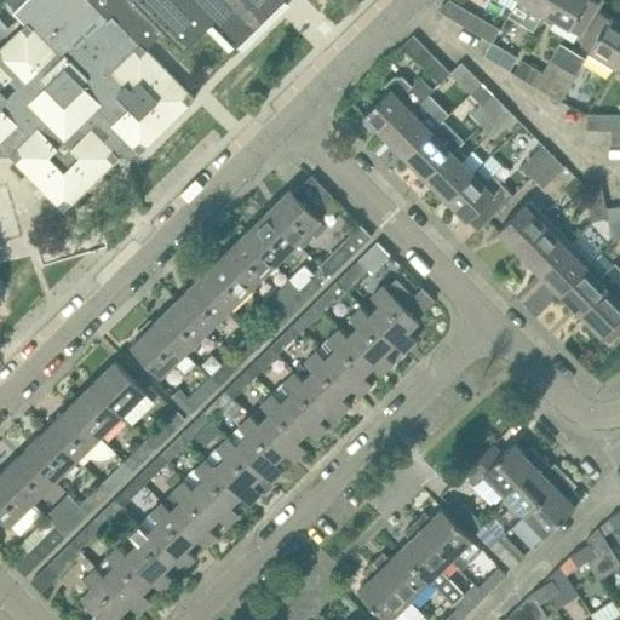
[(0,139),(0,141),(12,153),(10,155),(64,210),(119,156),(116,153),(128,141),(139,153),(141,153),(195,98),(145,49),(143,45),(150,38),(154,41),(164,32),(184,51),(207,28),(211,26),(231,47),(236,52),(241,47),(279,10),(279,4),(274,4),(274,0),(108,0),(99,9),(91,0),(24,0),(13,12),(26,24),(0,49),(0,139)]
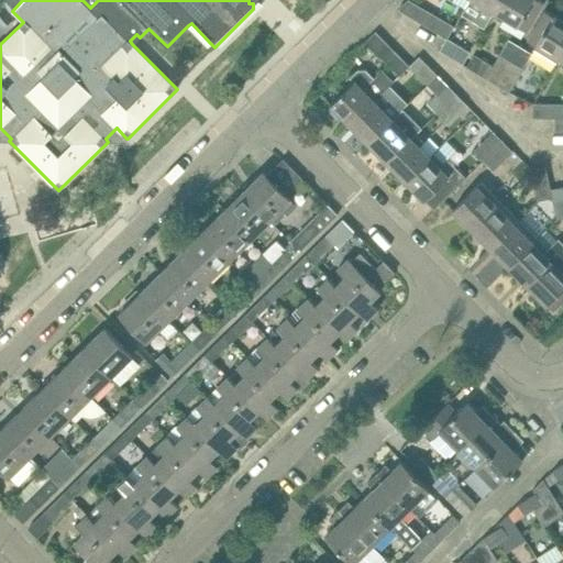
[(474,0),(484,6),(475,20),(474,21),(479,24),(484,28),(492,15),(490,15),(499,0),(474,0)]
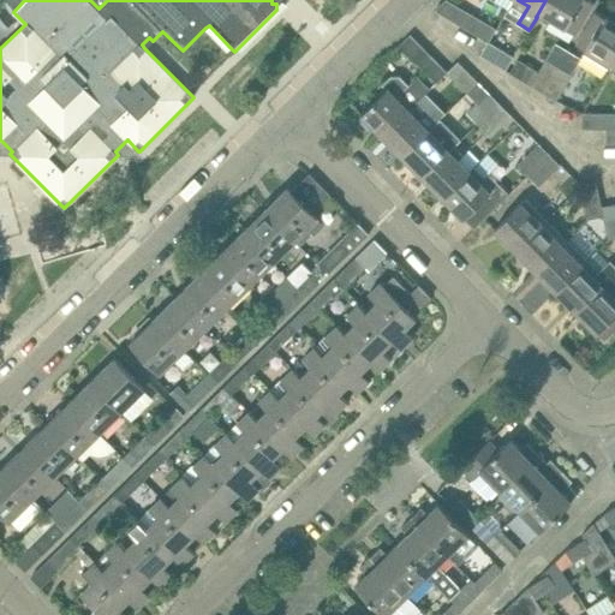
[(545,0),(536,17),(537,17),(543,22),(548,24),(550,19),(574,35),(581,22),(595,1),(591,0),(545,0)]
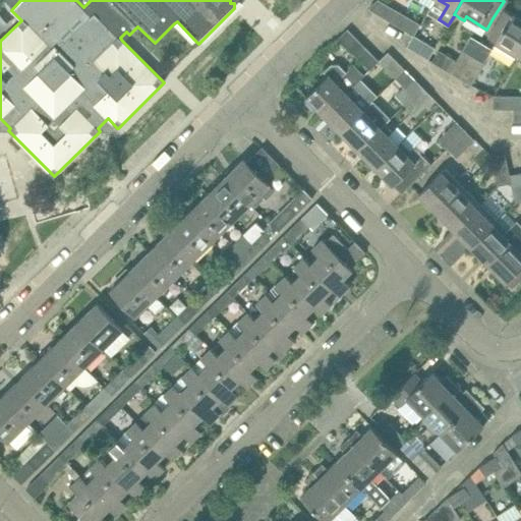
[(494,26),(488,37),(497,42),(495,46),(506,53),(510,55),(516,58),(520,49),(520,18),(505,9),(494,26)]
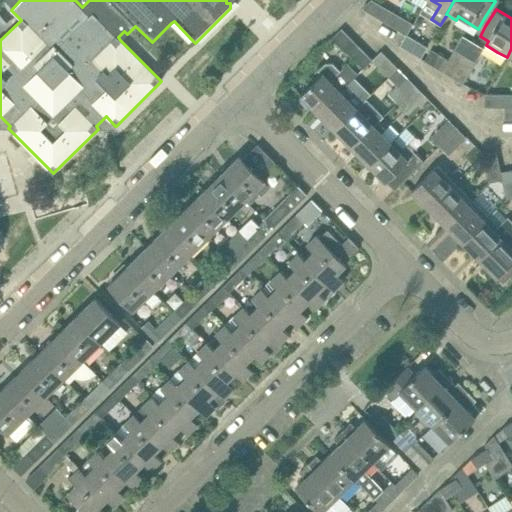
[(406,35),(413,23),(392,11),(385,22),(406,35)]
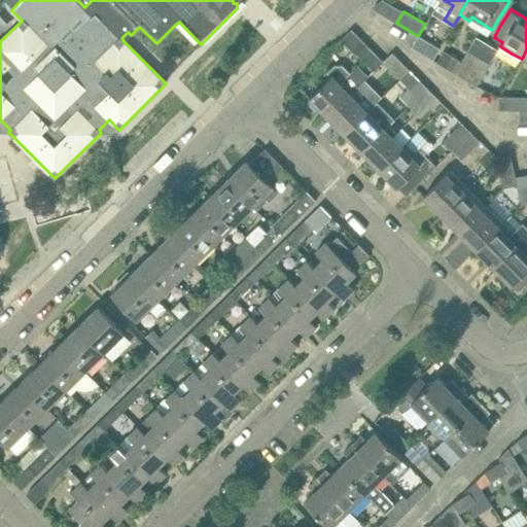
[(383,61),(351,29),(341,39),(373,71),(383,61)]
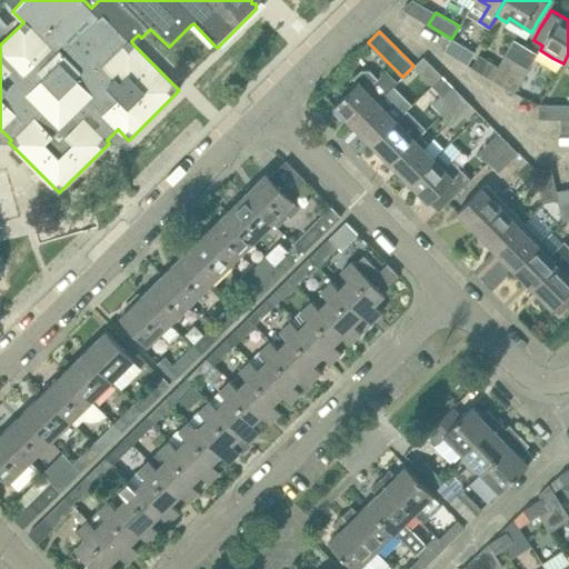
[(475,52),(451,39),(445,50),(467,65),(475,52)]
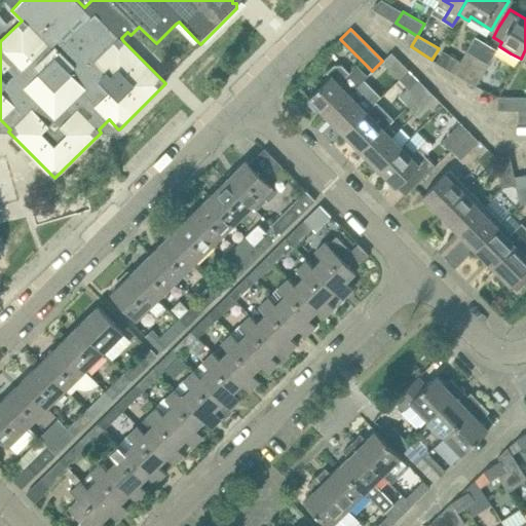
[(443,49),(436,62),(464,79),(478,58),(466,50),(460,61),(443,49)]
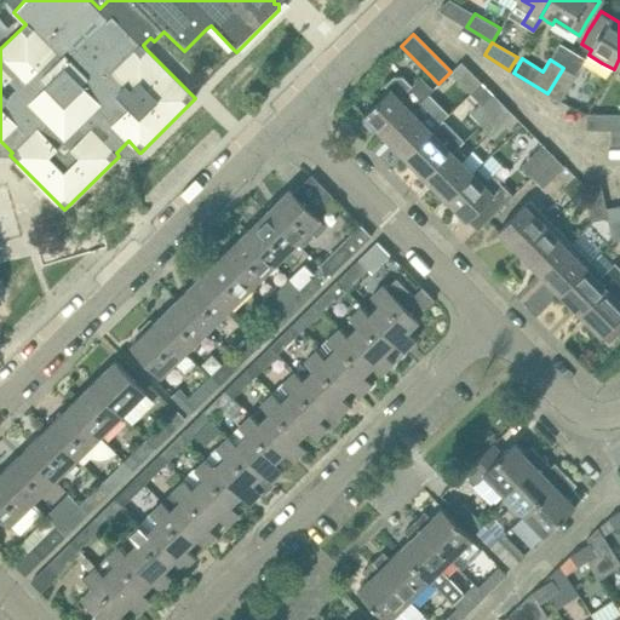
[(461,62),(451,72),(471,93),(482,82),(461,62)]
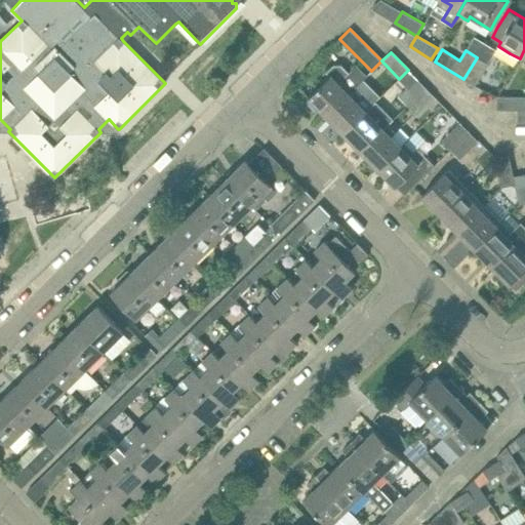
[(488,64),(477,57),(463,79),(475,85),(488,64)]
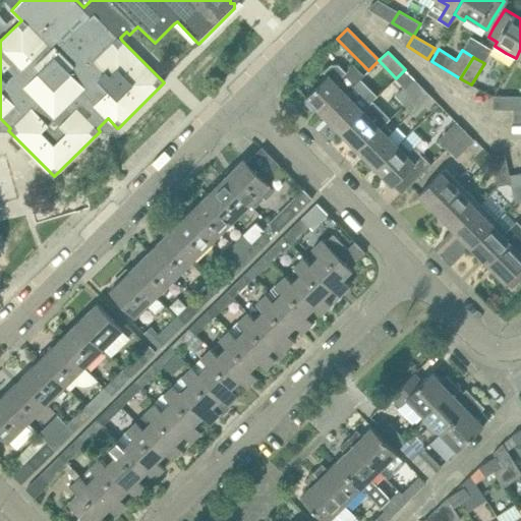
[(324,114),(350,89),(364,74),(353,64),(346,71),(338,64),(331,64),(324,71),(328,75),(306,97),(324,114)]
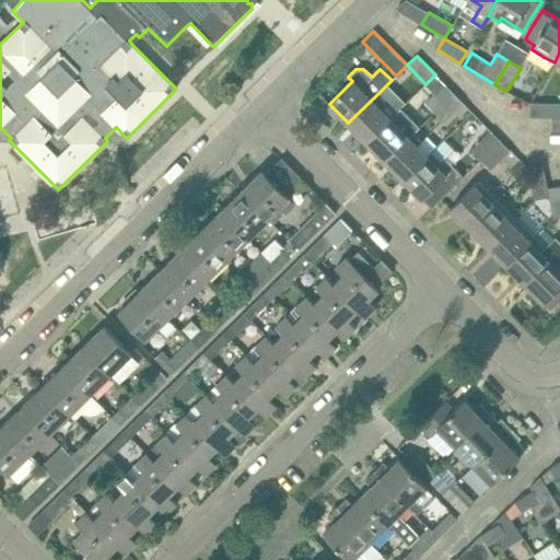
[(434,112),(454,93),(444,83),(424,102),(434,112)]
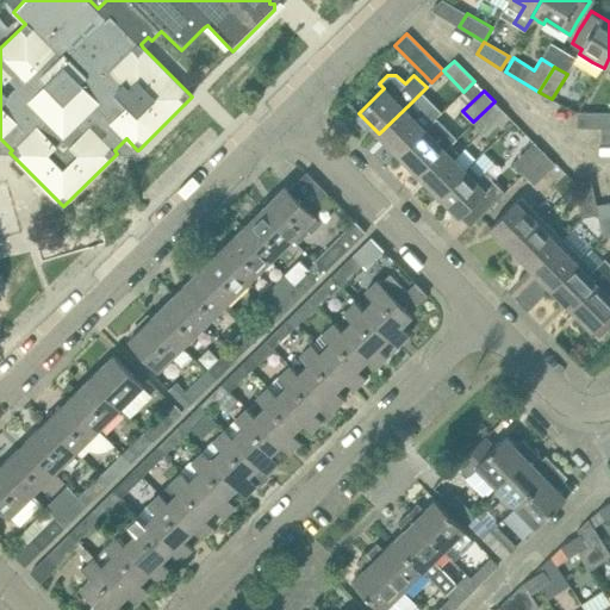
[(505,112),(495,101),(473,122),(484,132),(505,112)]
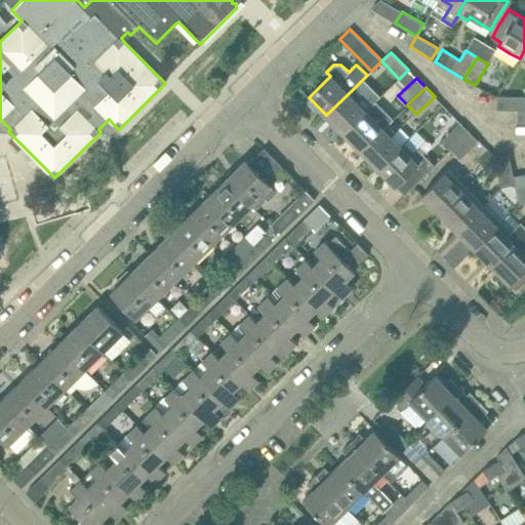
[(329,125),(340,136),(366,111),(357,101),(361,97),(353,89),(326,115),(332,122),(329,125)]
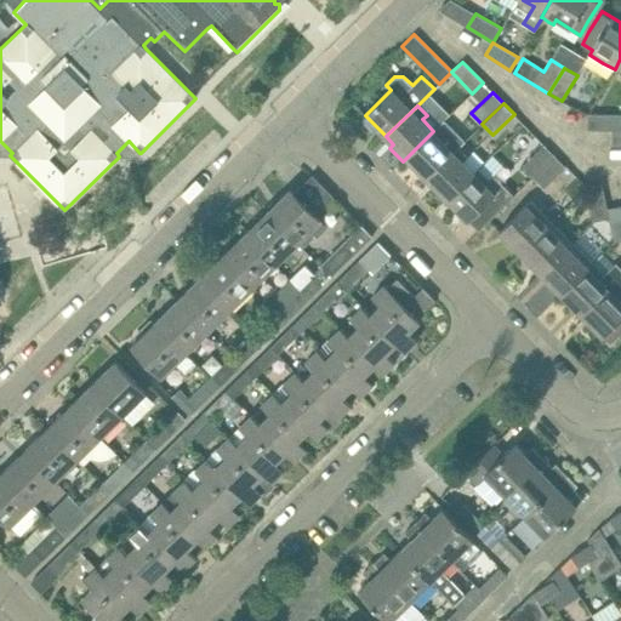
[(620,114),(588,114),(587,129),(613,130),(620,129),(620,114)]
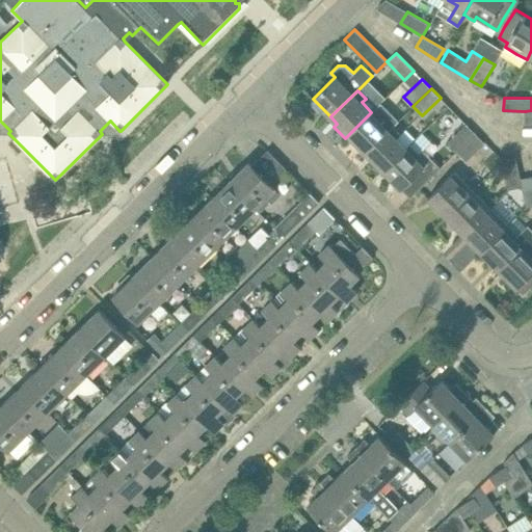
[(380,122),(371,112),(345,138),(355,149),(358,145),(366,153),(393,126),(384,118),(380,122)]
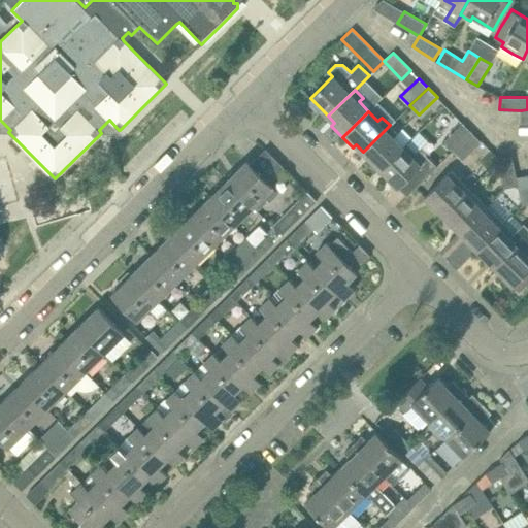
[(471,132),(462,123),(444,140),(454,150),(471,132)]
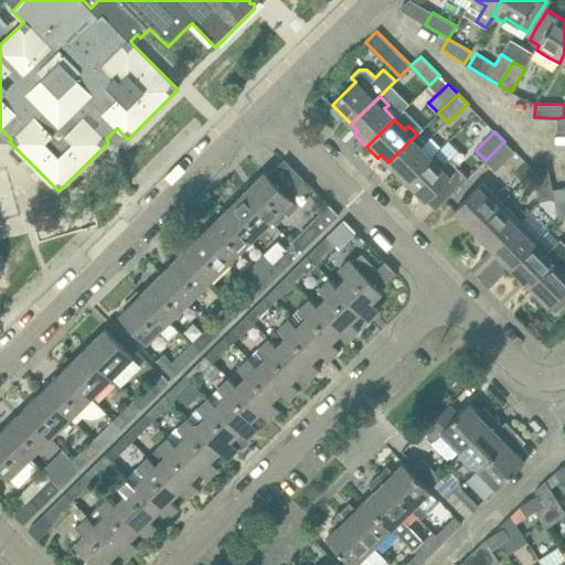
[(417,134),(388,162),(407,181),(432,157),(422,147),(426,142),(417,134)]
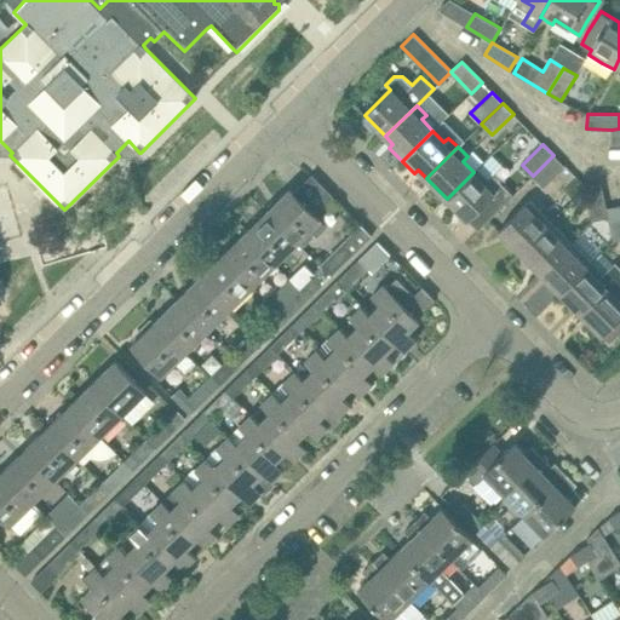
[(564,166),(554,155),(533,176),(544,187),(564,166)]
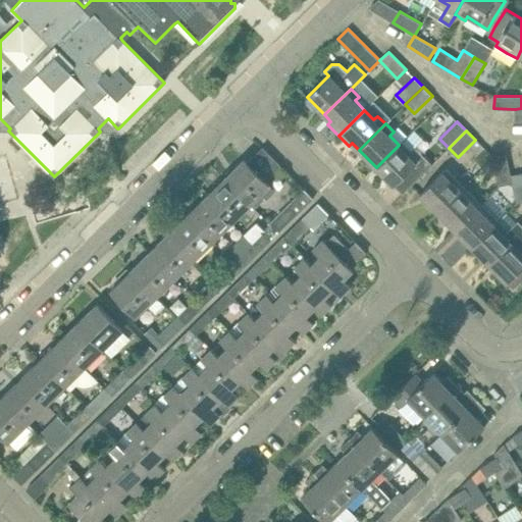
[(409,155),(399,145),(376,167),(394,185),(403,176),(411,185),(432,164),(416,148),(409,155)]
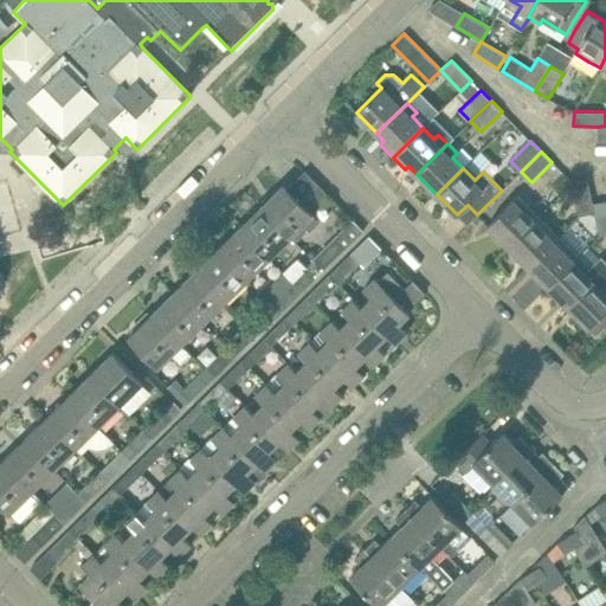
[(283,185),(260,207),(290,237),(295,242),(317,219),(307,210),(326,192),(304,171),(287,188),(283,185)]
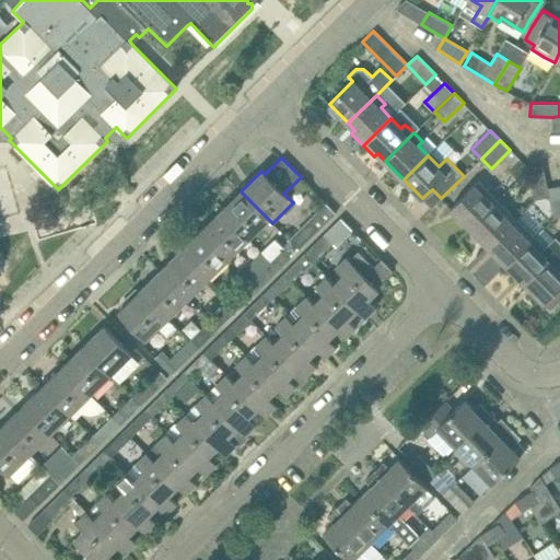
[(549,196),(547,188),(543,166),(529,170),(536,199),(549,196)]
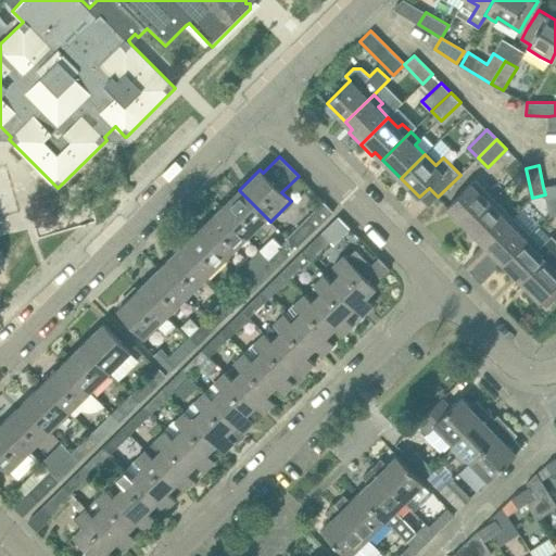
[(466,226),(493,199),(475,179),(447,206),(466,226)]
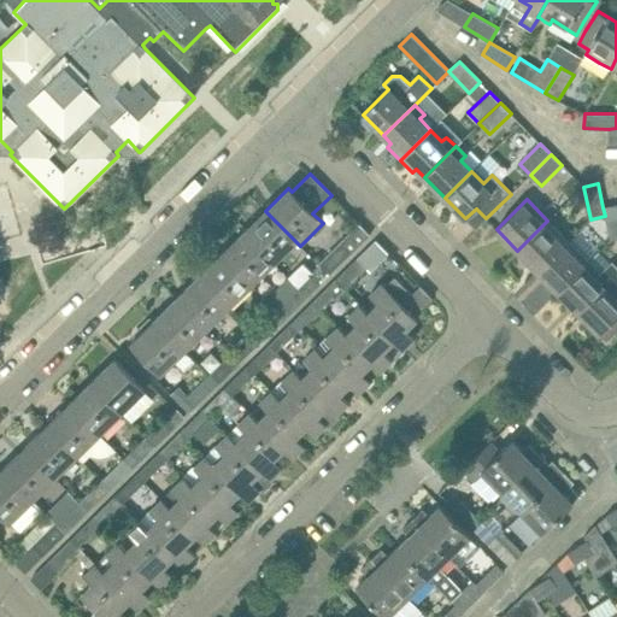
[(616,238),(616,204),(603,207),(605,216),(610,240),(616,238)]
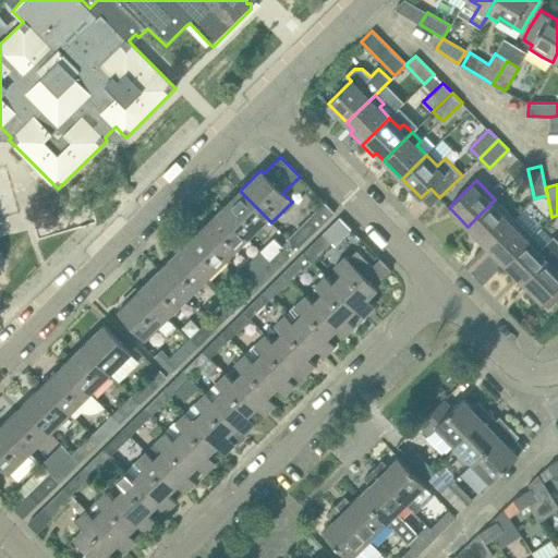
[(246,238),(267,218),(240,191),(220,210),(246,238)]
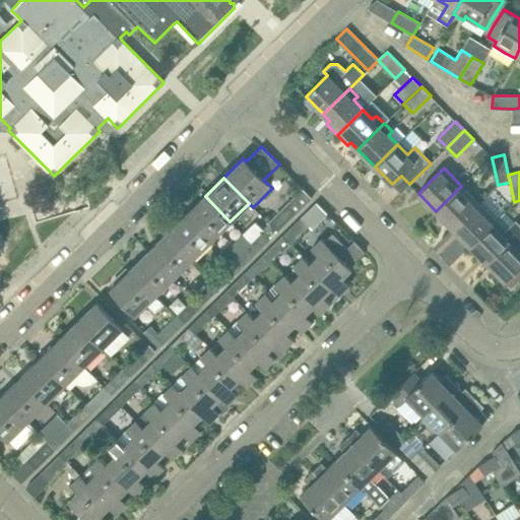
[(453,229),(478,203),(461,186),(436,211),(453,229)]
